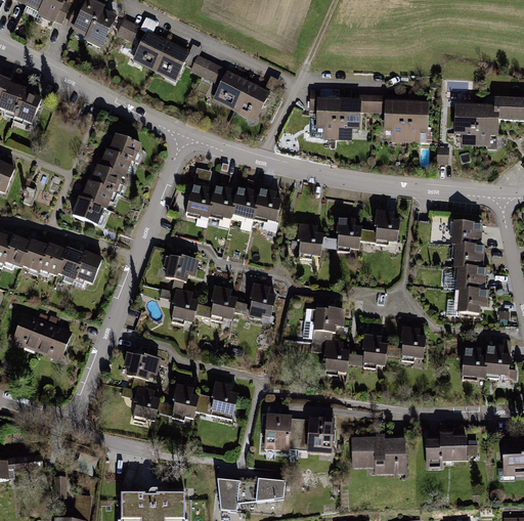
[(45,0),(42,7),(39,14),(52,20),(54,17),(61,22),(71,3),(63,0),(45,0)]
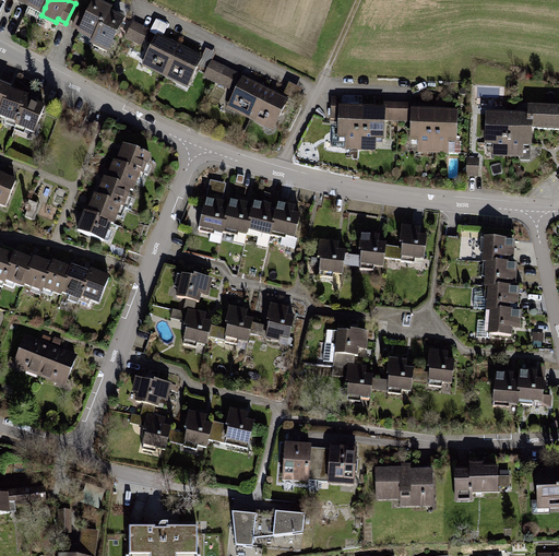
[(110,7),(97,0),(94,0),(88,12),(81,9),(73,24),(81,27),(95,35),(108,10),(110,7)]
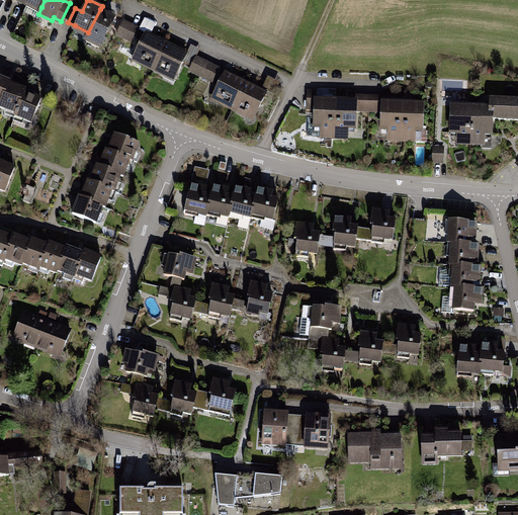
[(113,16),(100,9),(88,32),(87,35),(101,43),(113,16)]
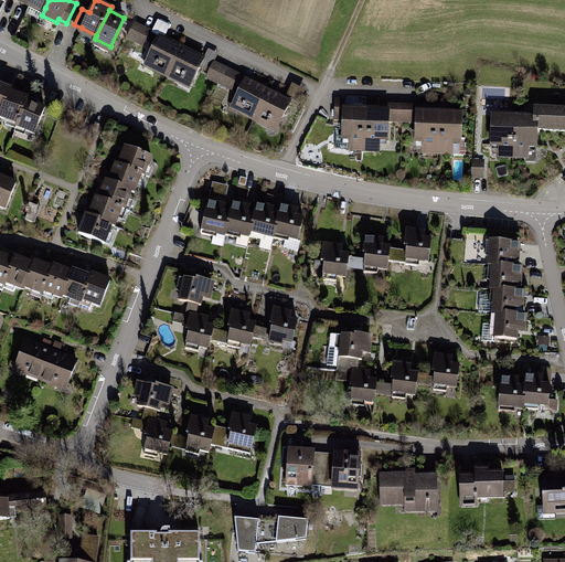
[(150,28),(135,20),(127,35),(142,43),(150,28)]
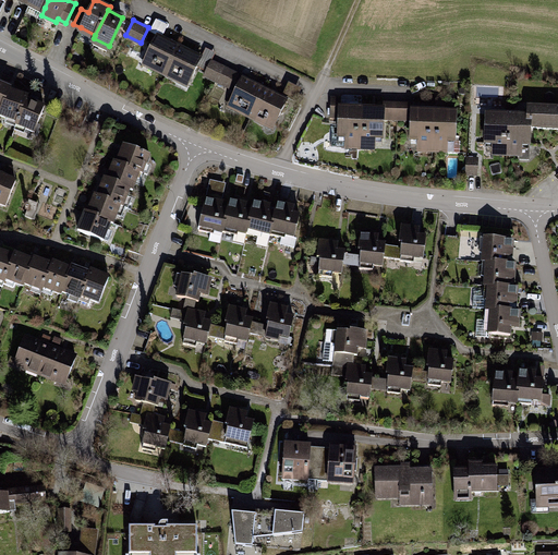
[(177,44),(154,34),(141,67),(164,75),(177,44)]
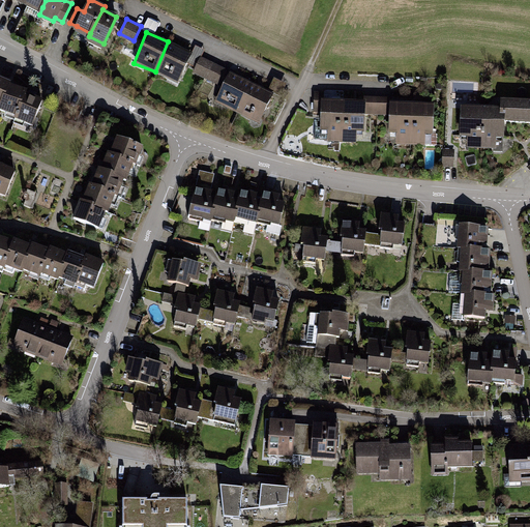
[(189,50),(168,41),(155,71),(177,81),(189,50)]
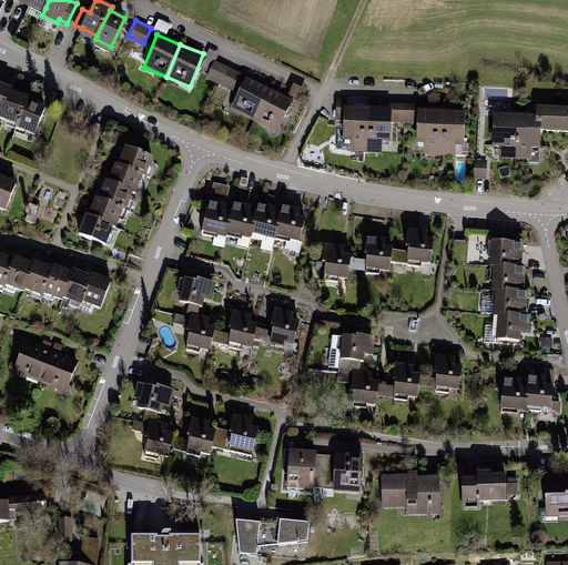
[(245,77),(251,79),(252,76),(215,60),(208,76),(240,90),(245,77)]
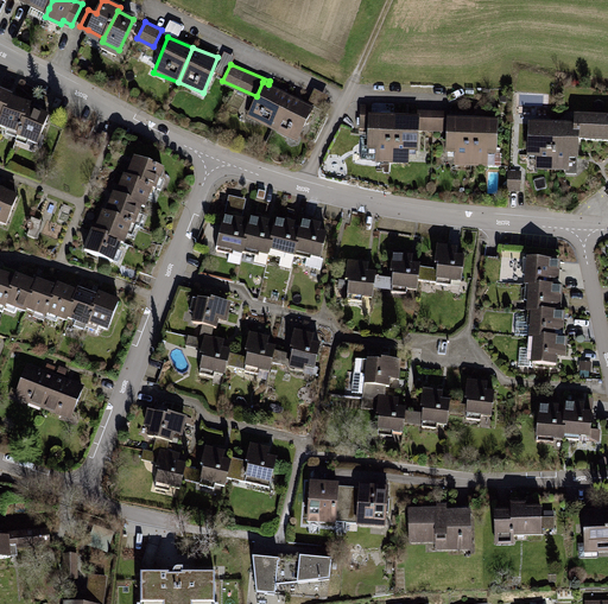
[(268,84),(263,82),(257,96),(247,118),(272,128),(286,93),(268,84)]
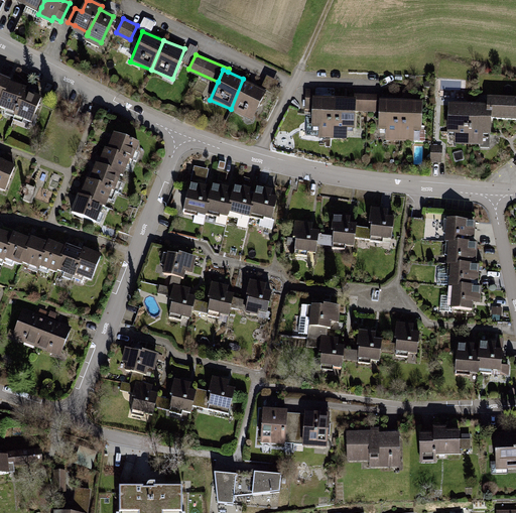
[(0,72),(0,96),(8,76),(0,72)]
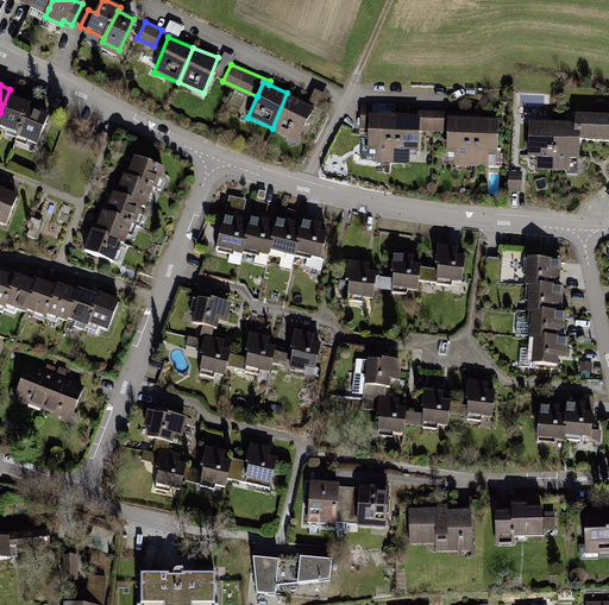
[(10,92),(0,113),(0,124),(17,131),(30,100),(10,92)]
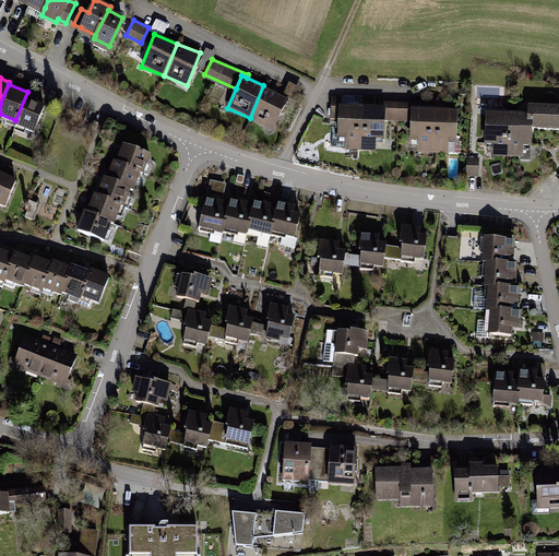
[(287,95),(263,85),(250,118),(273,128),(287,95)]
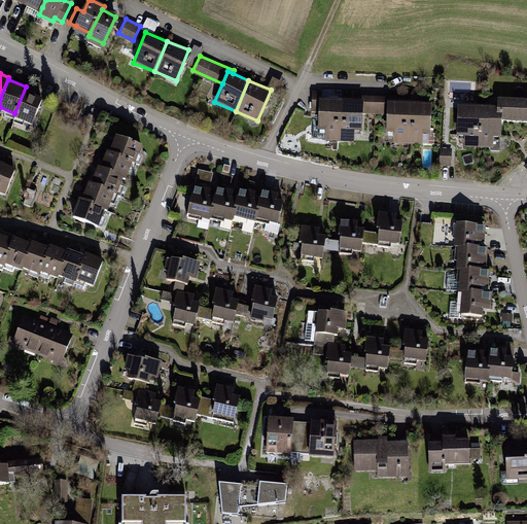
[(323,136),(340,137),(341,99),(321,98),(321,89),(312,90),(311,100),(317,100),(316,128),(323,129),(323,136)]
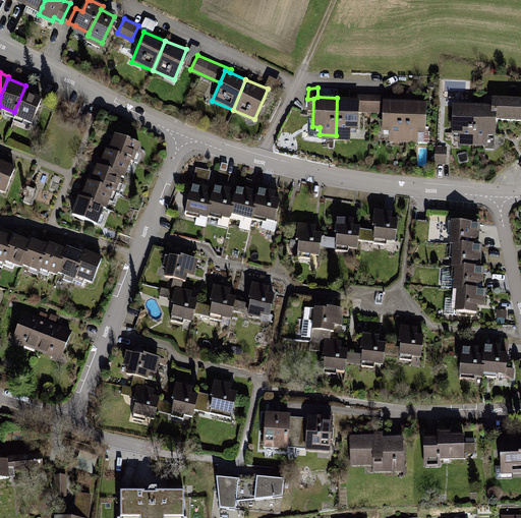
[(24,89),(13,115),(32,123),(43,97),(24,89)]
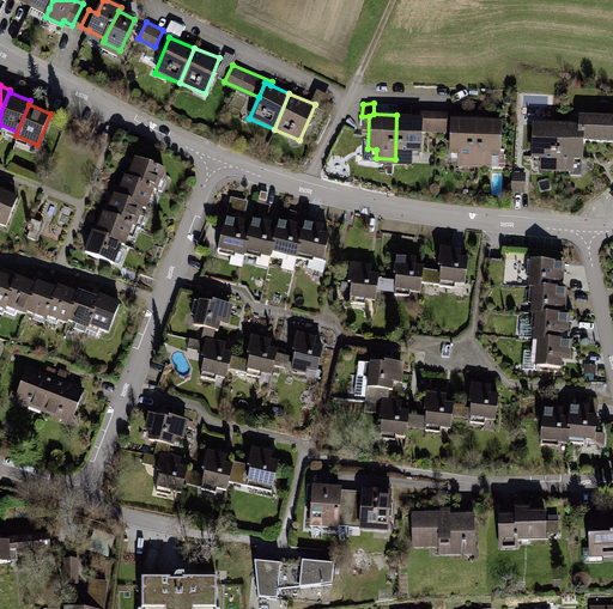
[(422,116),(396,115),(395,159),(413,159),(413,154),(419,154),(420,123),(435,123),(435,110),(422,110),(422,116)]
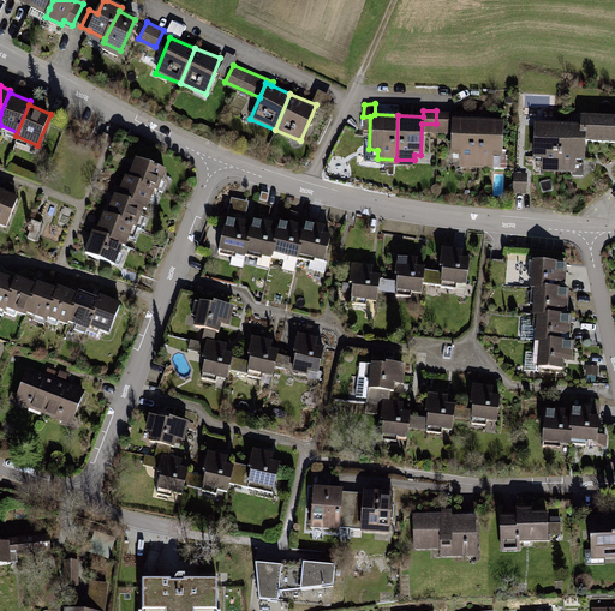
[(459,166),(477,167),(478,118),(452,118),(452,112),(436,111),(436,124),(449,125),(449,133),(449,153),(459,153),(459,166)]
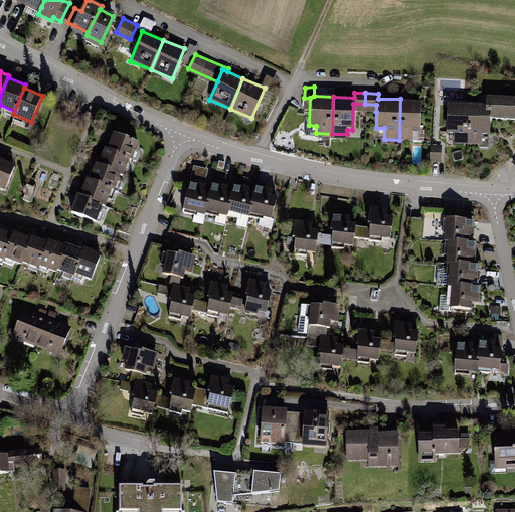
[(486,102),(466,102),(466,142),(479,142),(479,145),(490,145),(490,118),(514,117),(514,95),(486,95),(486,102)]
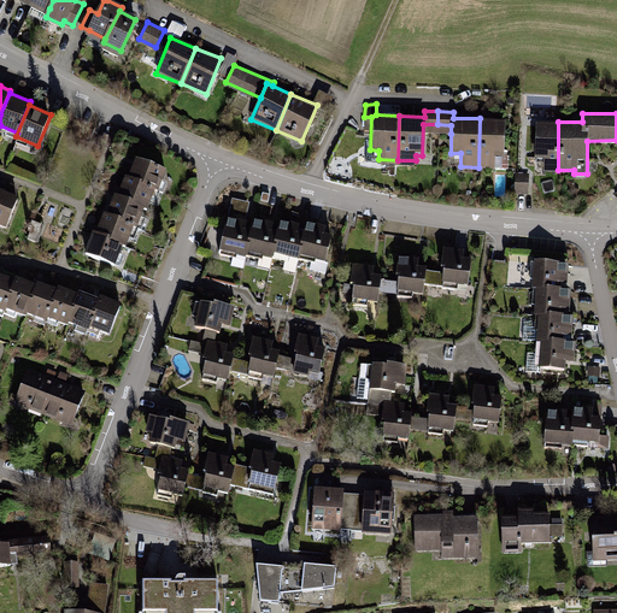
[(505,118),(480,118),(479,168),(505,168),(505,118)]
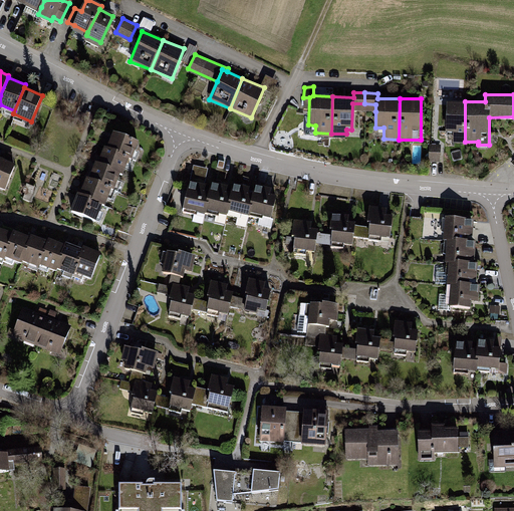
[(452,142),(465,142),(465,101),(446,100),(445,131),(452,131),(452,142)]
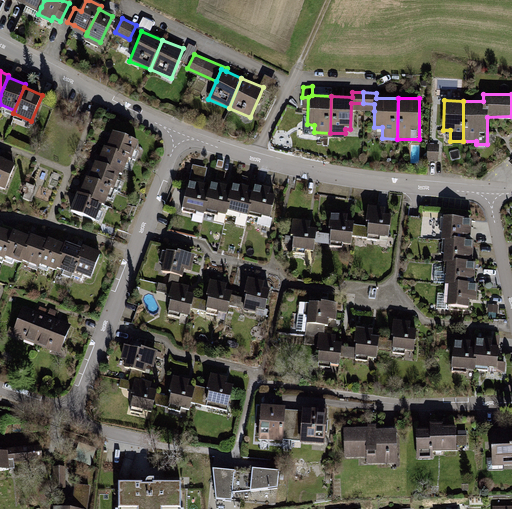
[(114,129),(108,145),(132,154),(137,138),(114,129)]
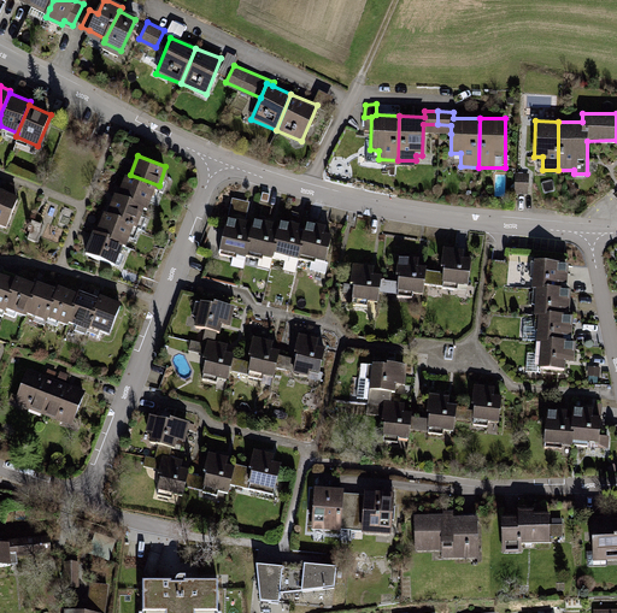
[(125,174),(119,194),(148,204),(156,184),(125,174)]
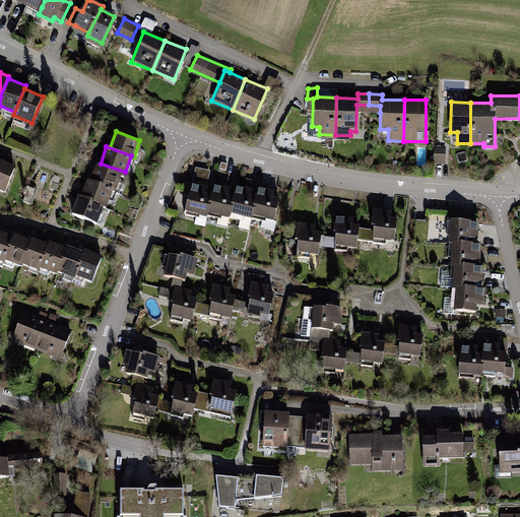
[(447,147),(433,147),(433,165),(447,165),(447,147)]
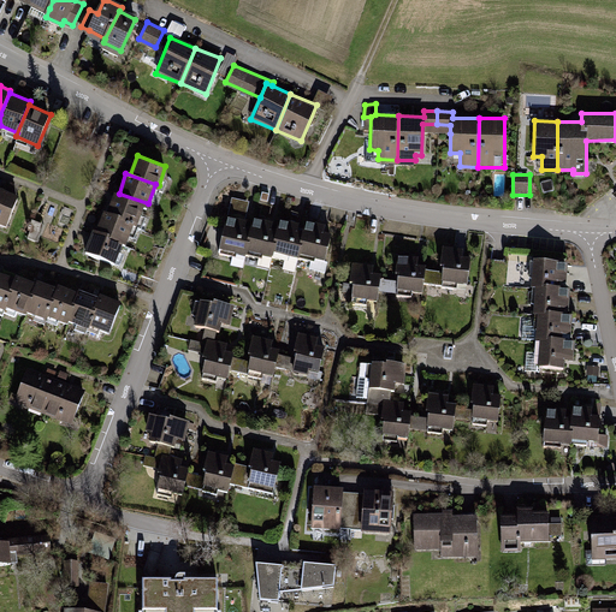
[(0,189),(0,225),(7,229),(19,196),(0,189)]
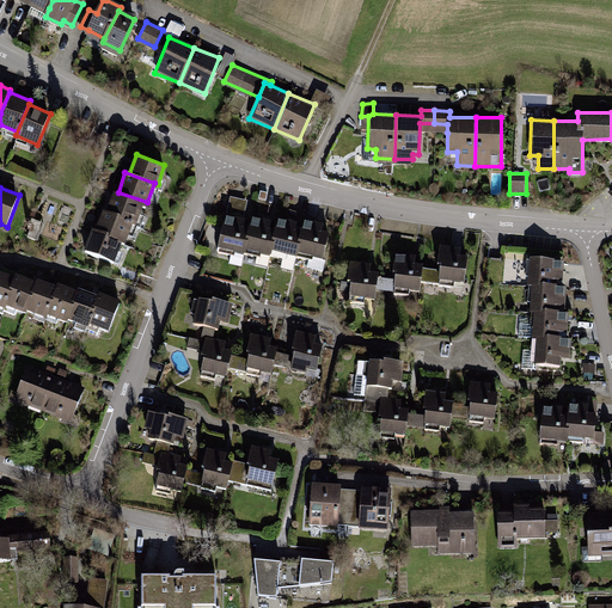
[(114,191),(106,212),(135,222),(144,201),(114,191)]
